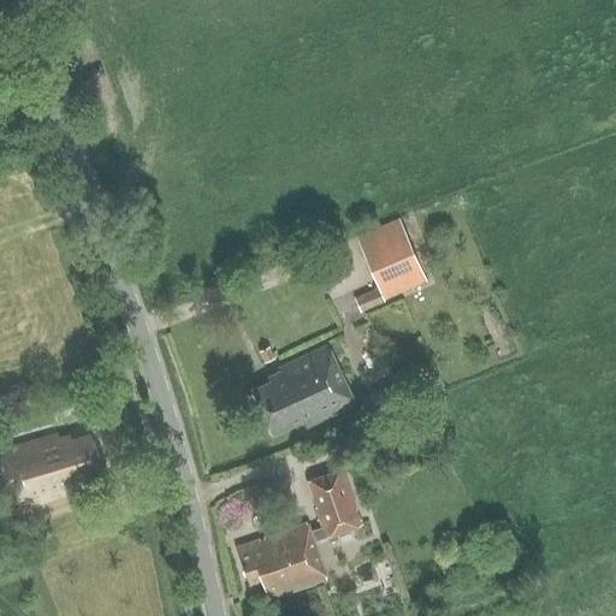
[(359,313),(427,283),(400,219),(359,237),(381,288),(353,300),(359,313)]
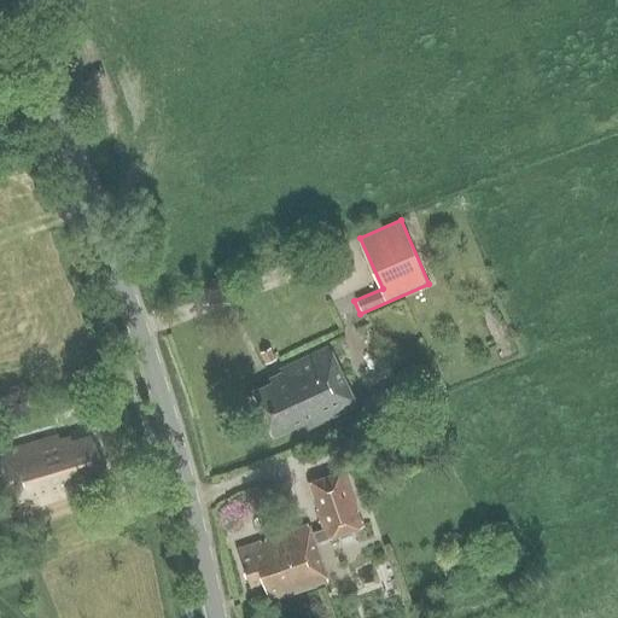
[(273,348),(260,355),(264,365),(278,357),(273,348)]
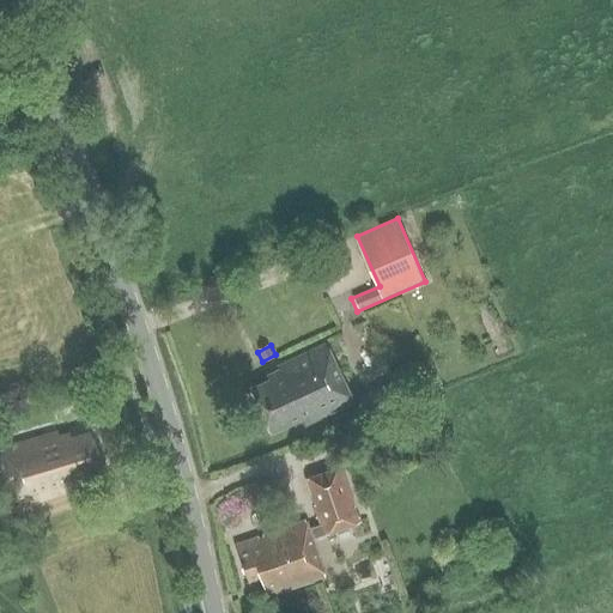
[(269,376),(272,382),(254,390),(271,431),(302,417),(305,426),(353,405),(329,347),(280,369),(281,371),(269,376)]
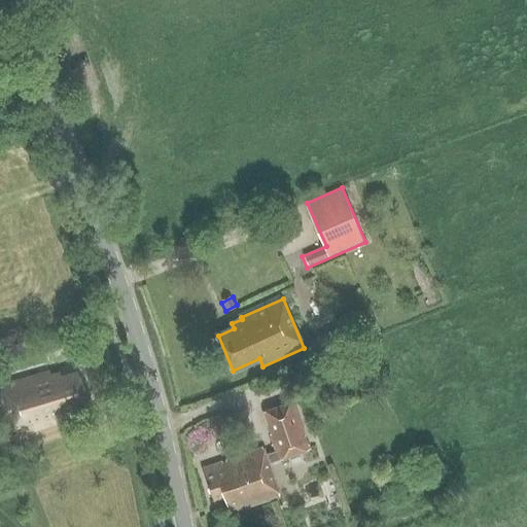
[(49,372),(0,386),(15,434),(67,419),(65,411),(86,403),(77,372),(60,377),(59,373),(50,376),(49,372)]
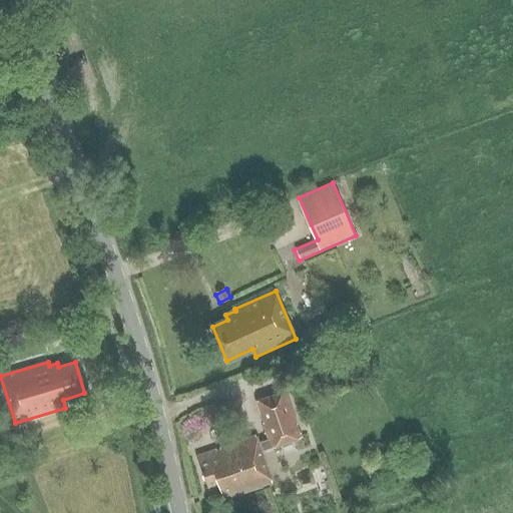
[(260,442),(258,435),(197,455),(208,489),(219,485),(224,500),(274,484),(264,452),(303,439),(301,432),(299,433),(296,424),(297,424),(286,391),(255,401),(264,423),(262,423),(268,440),(260,442)]
